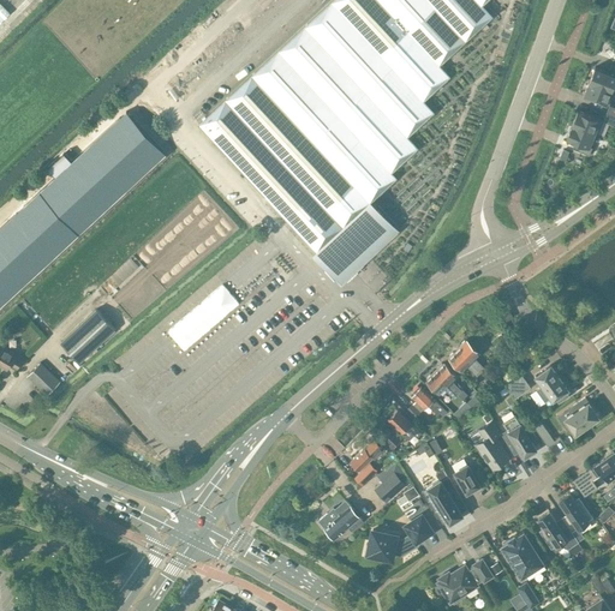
[(279,0),(173,99),(184,111),(197,99),(212,114),(198,127),(302,238),(300,238),(342,283),(396,233),(371,204),(396,180),(392,174),(418,150),(408,139),(434,114),(424,103),(451,79),(440,67),(493,18),(482,7),(489,0),(279,0)]
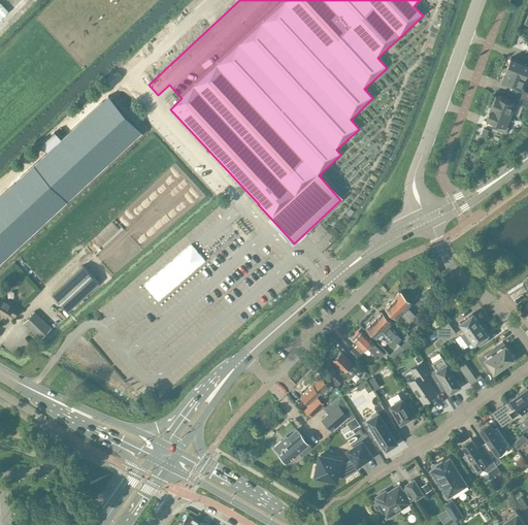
[(510,60),(505,72),(527,80),(527,59),(525,58),(522,65),(510,60)]
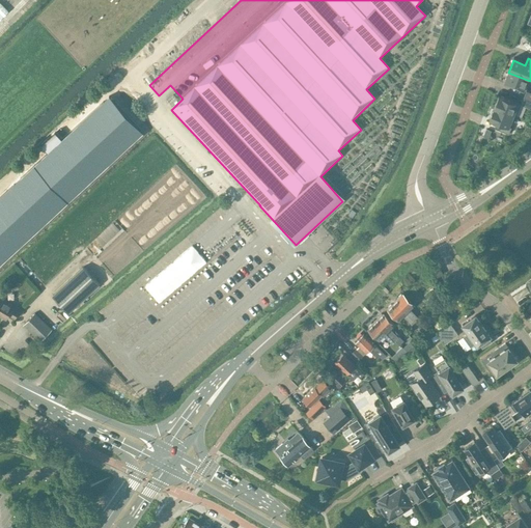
[(530,81),(508,73),(504,84),(526,93),(530,82),(530,81)]
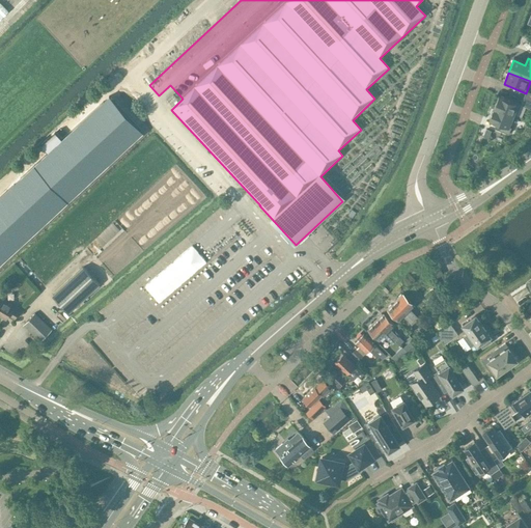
[(521,107),(499,98),(494,110),(515,118),(521,107)]
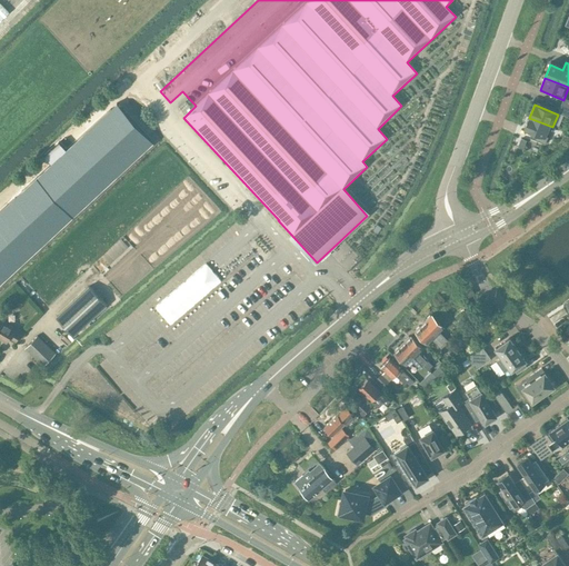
[(568,118),(568,110),(561,107),(558,115),(568,118)]
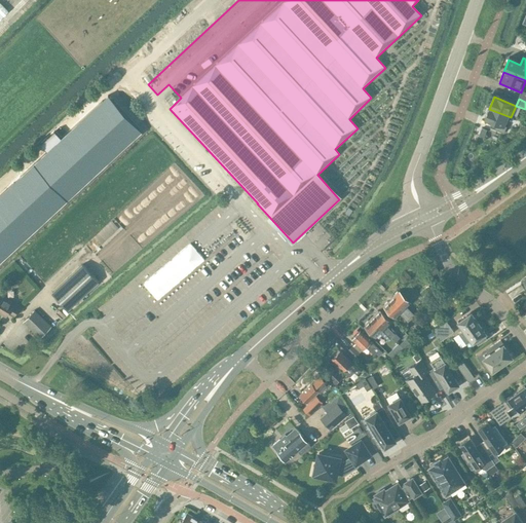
[(511,118),(511,117),(489,109),(484,120),(492,123),(490,129),(503,135),(506,129),(504,128),(509,117),(511,118)]
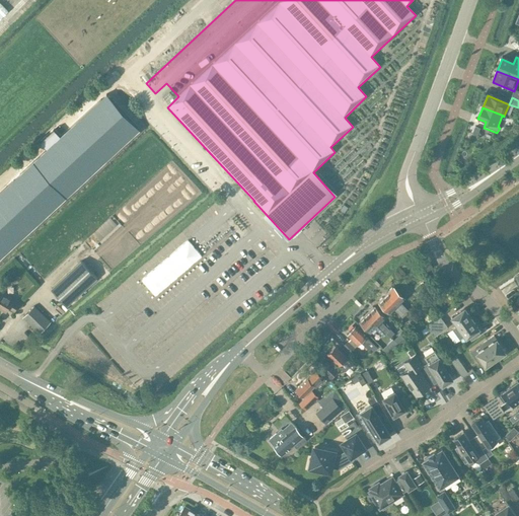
[(245,233),(235,222),(228,228),(239,239),(245,233)]
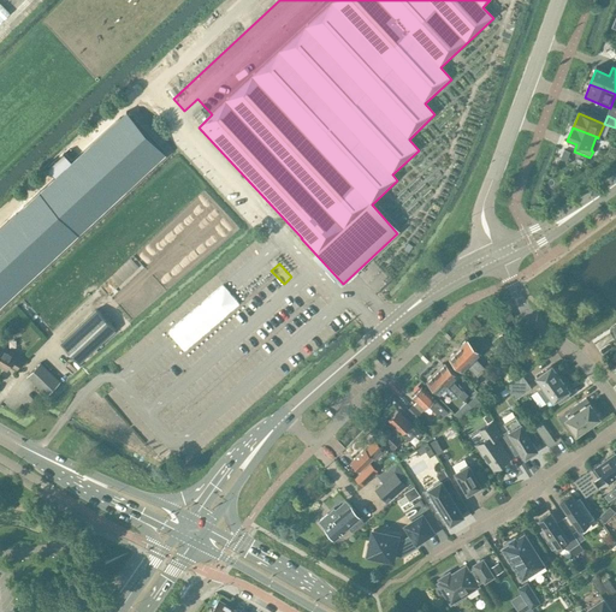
[(98,314),(61,346),(80,367),(116,334),(98,314)]
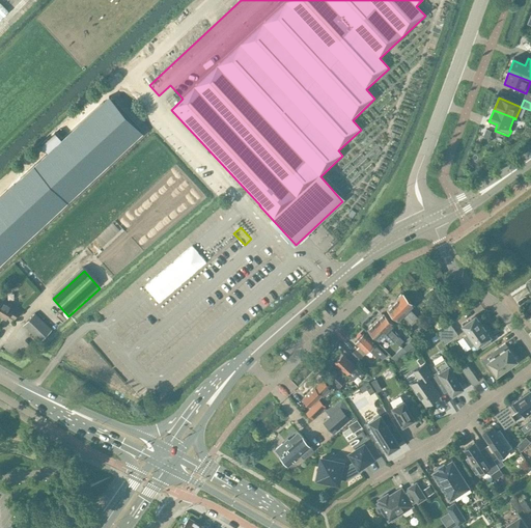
[(440,271),(435,273),(437,279),(443,277),(440,271)]
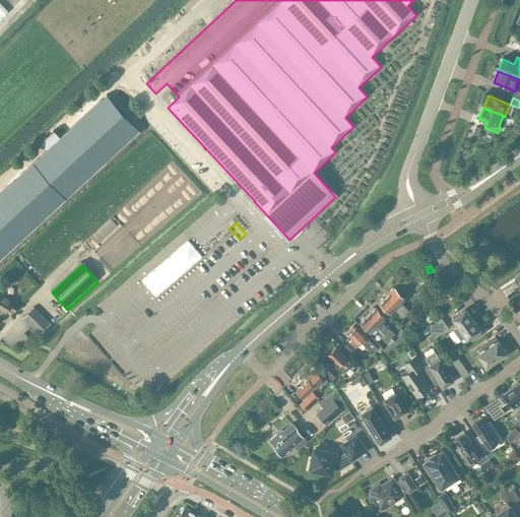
[(425,284),(418,292),(427,300),(434,293),(425,284)]
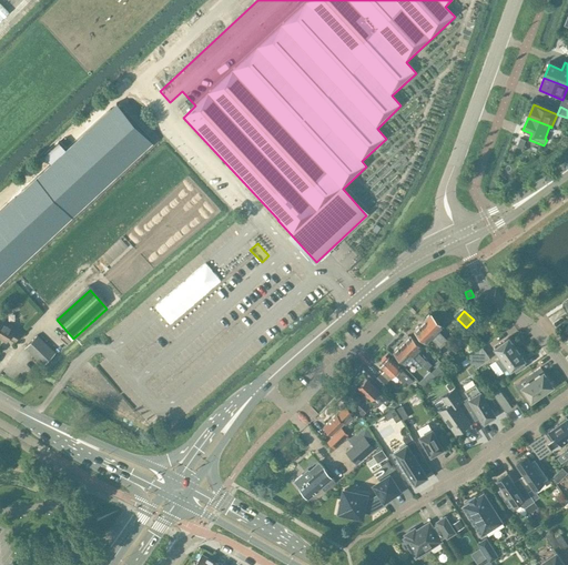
[(423,325),(443,345),(446,343),(437,333),(443,329),(442,329),(446,325),(445,323),(442,320),(439,319),(436,322),(432,318),(423,325)]
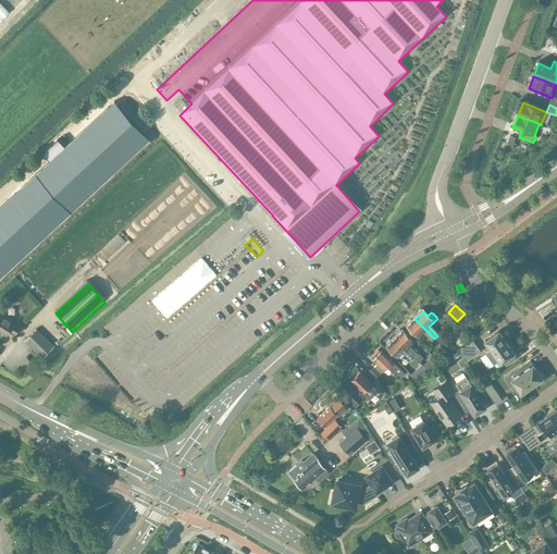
[(0,312),(0,334),(5,339),(9,333),(16,336),(22,324),(15,321),(14,323),(5,319),(7,317),(0,312)]
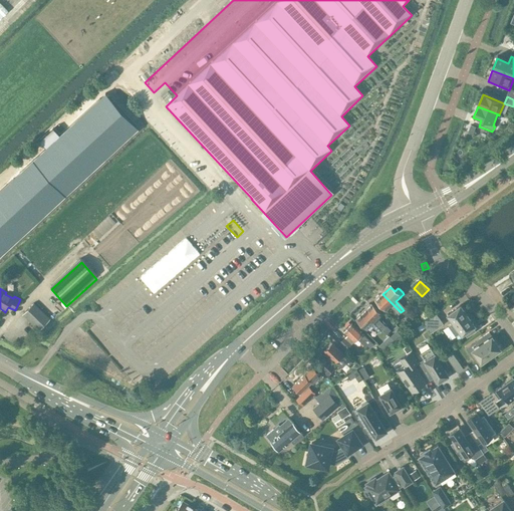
[(398,316),(401,312),(382,294),(375,301),(386,311),(390,307),(398,316)]
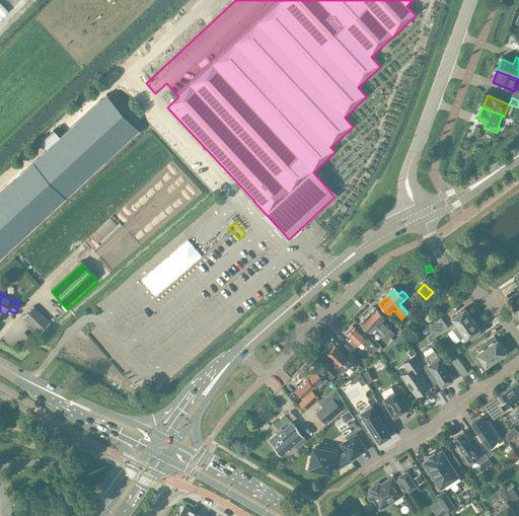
[(438,304),(442,310),(452,303),(448,297),(438,304)]
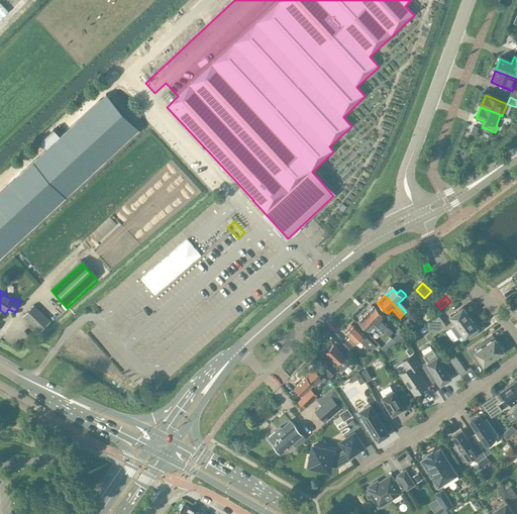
[(374,307),(367,314),(385,333),(388,330),(379,322),(384,318),(374,307)]
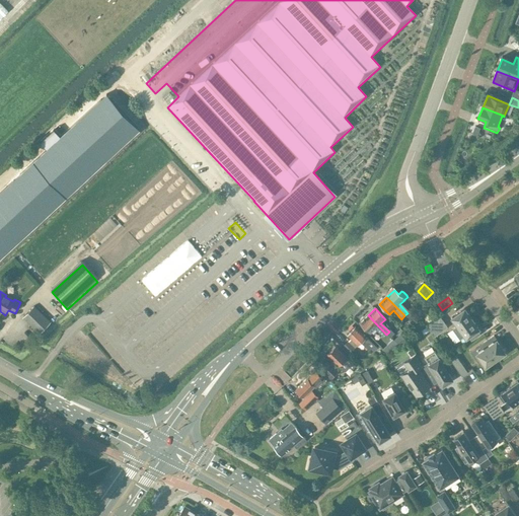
[(51,325),(34,309),(24,320),(41,336),(51,325)]
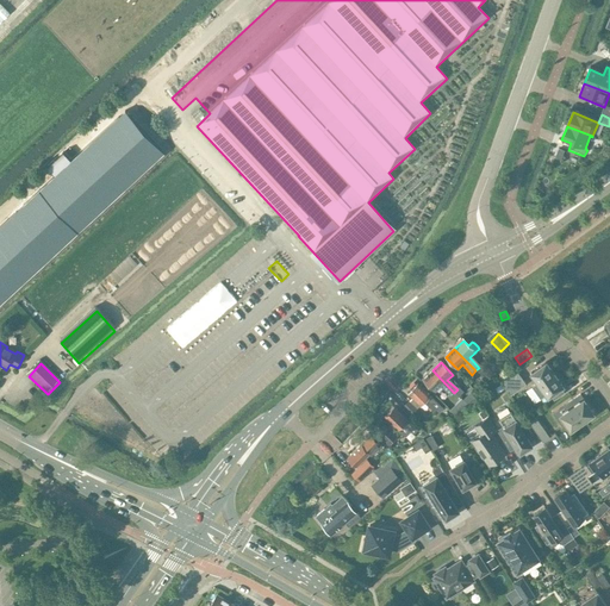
[(541,401),(546,398),(548,400),(551,398),(554,403),(564,395),(561,391),(564,389),(547,364),(530,376),(537,386),(533,391),(541,401)]
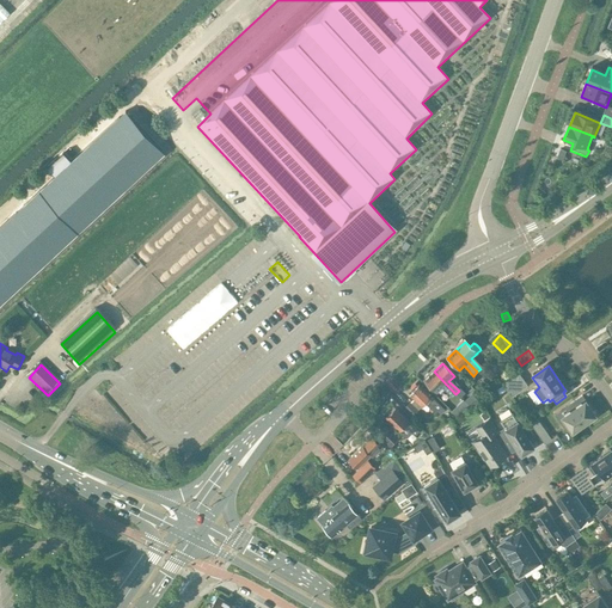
[(456,394),(434,372),(424,381),(436,393),(442,388),(452,398),(456,394)]
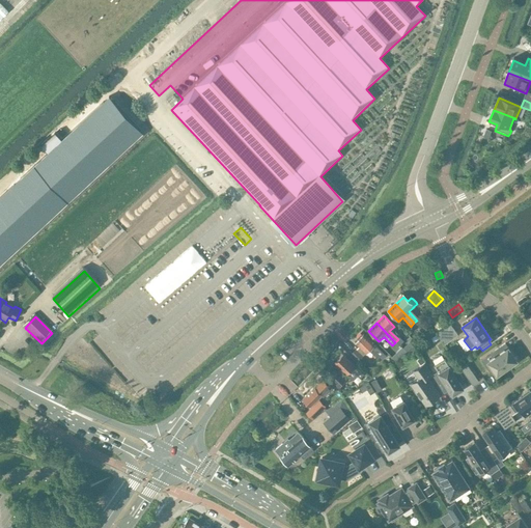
[(437,335),(445,346),(457,337),(450,327),(437,335)]
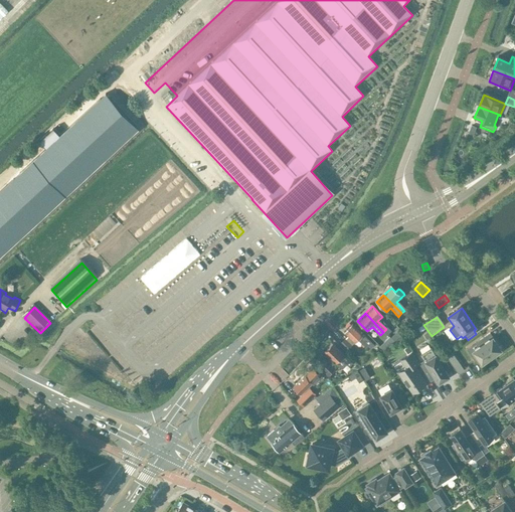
[(400,321),(396,325),(404,332),(408,328),(400,321)]
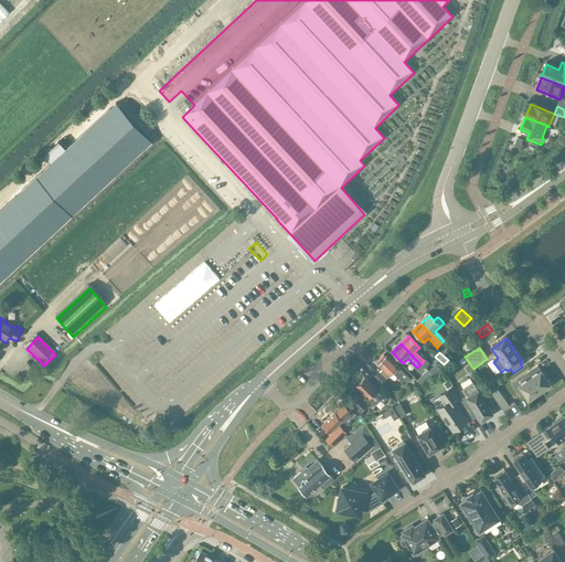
[(406,386),(411,381),(387,357),(377,366),(390,378),(393,374),(402,384),(403,383),(406,386)]
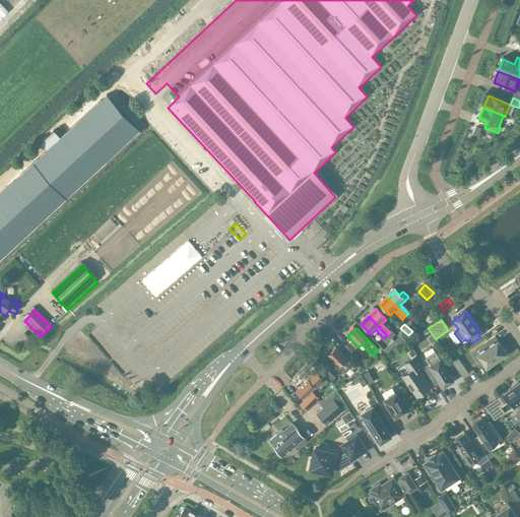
[(404,334),(401,337),(406,342),(409,339),(404,334)]
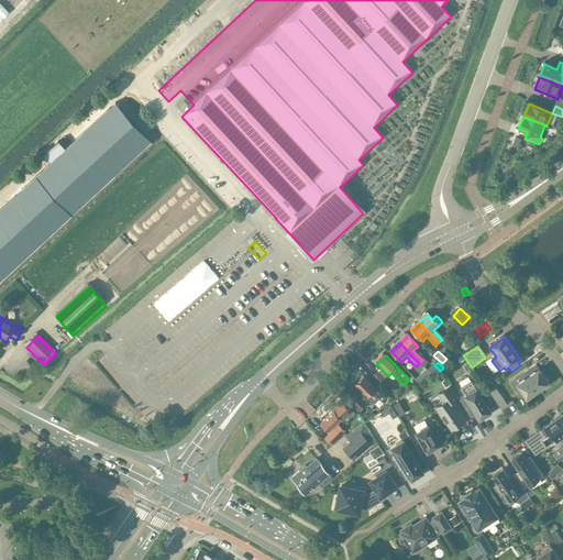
[(521,377),(525,381),(517,386),(527,399),(548,385),(539,372),(531,376),(528,372),(521,377)]
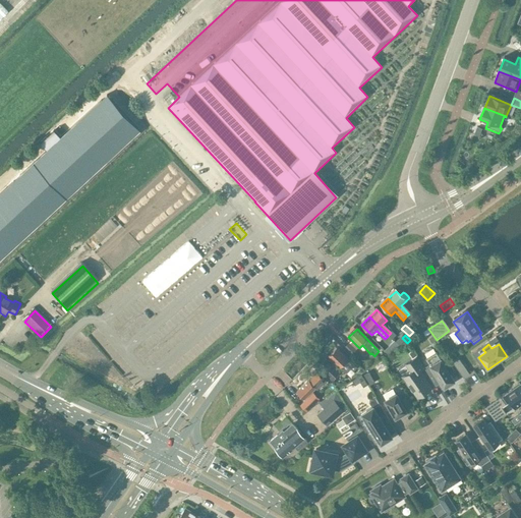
[(349,345),(344,350),(350,357),(356,351),(349,345)]
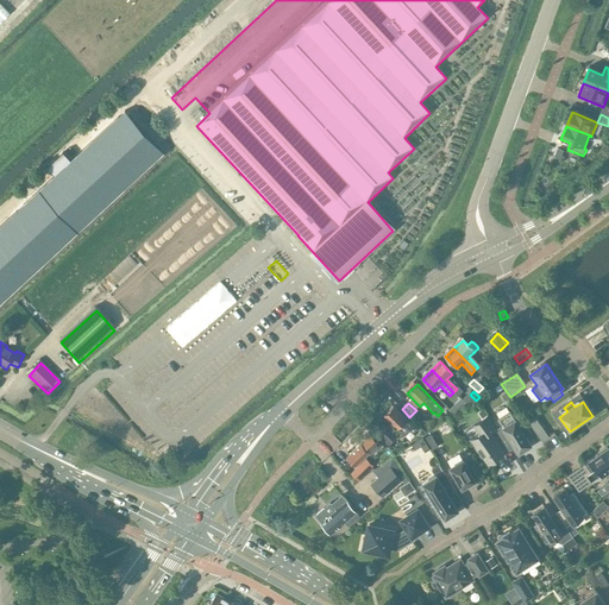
[(418,433),(407,421),(394,408),(384,416),(397,429),(399,432),(399,434),(401,438),(403,438),(405,436),(406,438),(410,433),(413,436),(418,433)]
